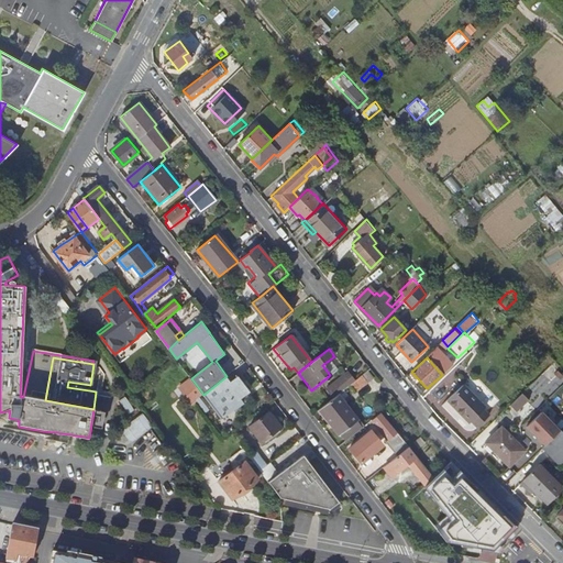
[(362,385),(357,388),(359,389),(363,386),(375,375),(370,368),(362,375),(357,379),(362,385)]
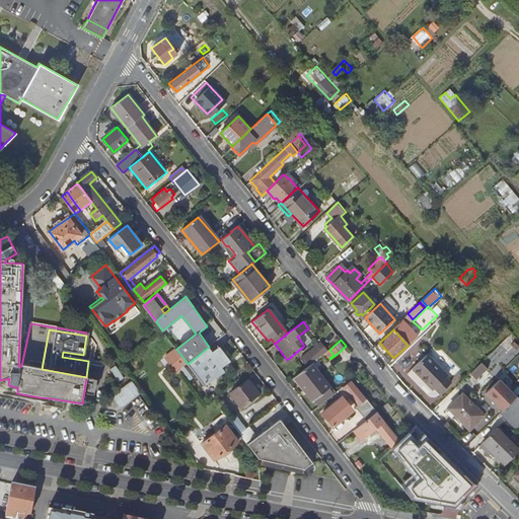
[(308,366),(318,358),(324,353),(325,353),(325,352),(319,344),(302,358),(308,366)]
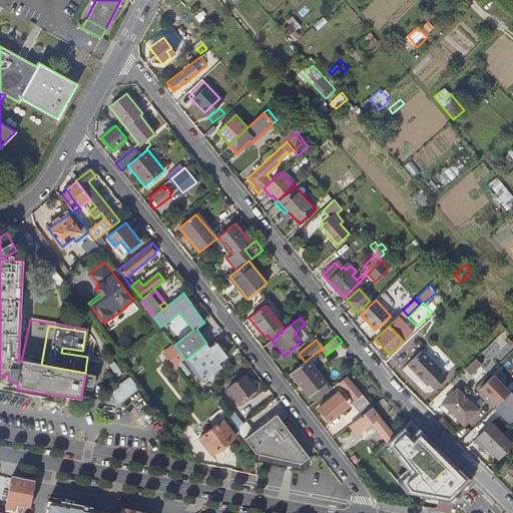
[(210,348),(206,343),(185,360),(201,381),(222,365),(219,362),(228,355),(218,342),(210,348)]
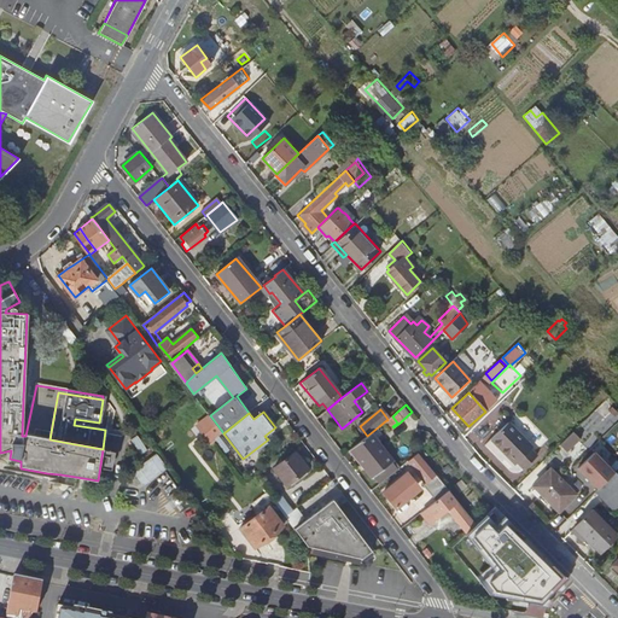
[(221,430),(214,420),(202,429),(209,439),(221,430)]
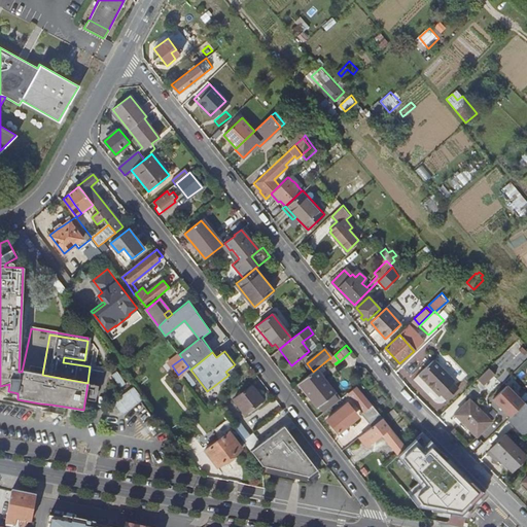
[(417,374),(432,389),(434,388),(446,398),(457,387),(452,382),(454,380),(432,359),(417,374)]
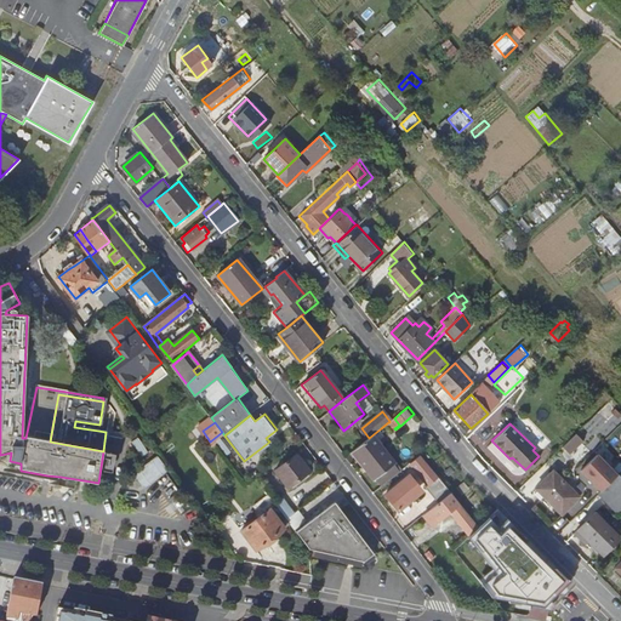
[(380,486),(402,469),(380,440),(386,434),(381,428),(369,438),(353,451),(380,486)]
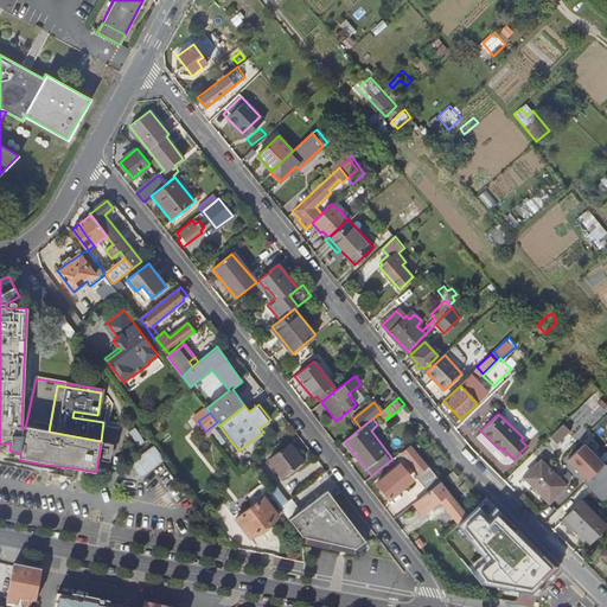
[(553,434),(551,435),(558,443),(572,430),(564,423),(553,434)]
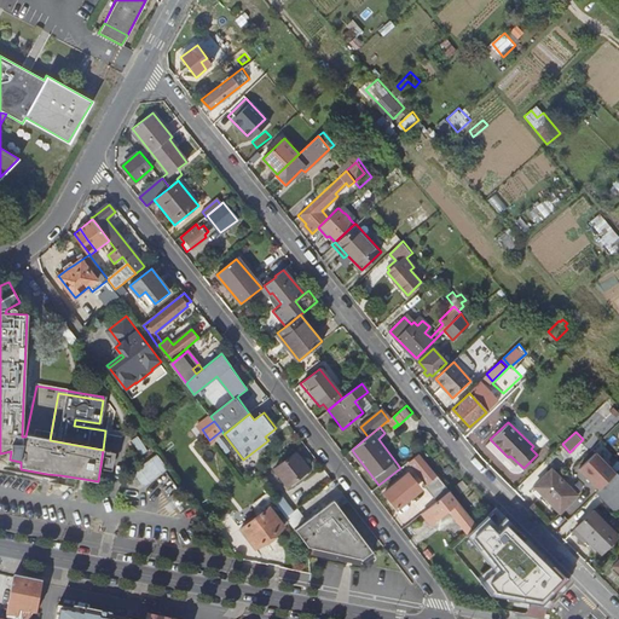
[(273,468),(285,486),(308,469),(295,452),(273,468)]
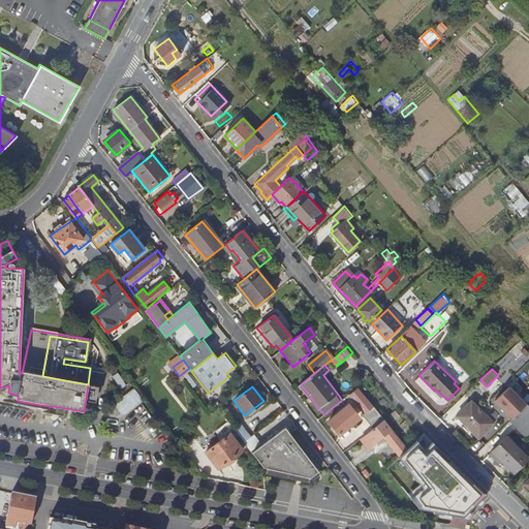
[(132,387),(116,404),(126,415),(144,398),(132,387)]
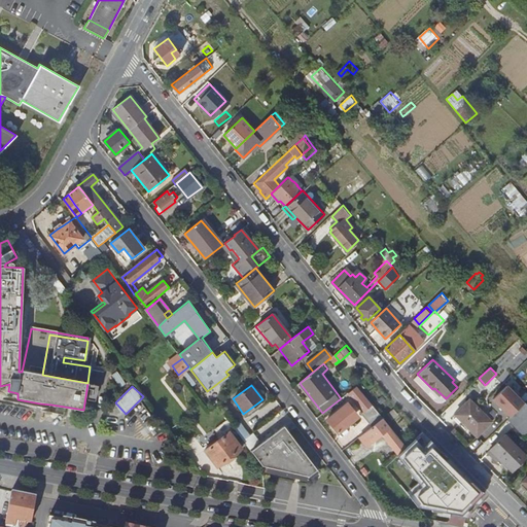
[(360,414),(372,427),(382,418),(356,387),(347,394),(362,412),(360,414)]
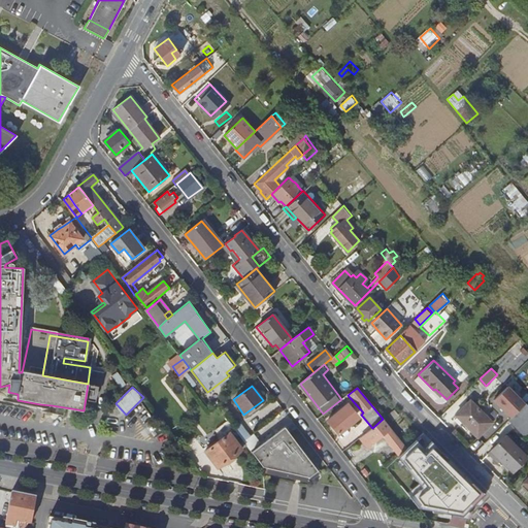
[(479,437),(492,423),(470,402),(454,419),(462,426),(465,424),(479,437)]
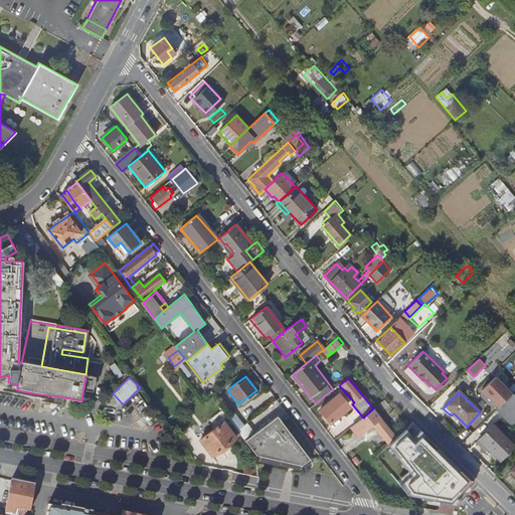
[(514,423),(514,394),(513,393),(497,409),(513,425),(514,423)]
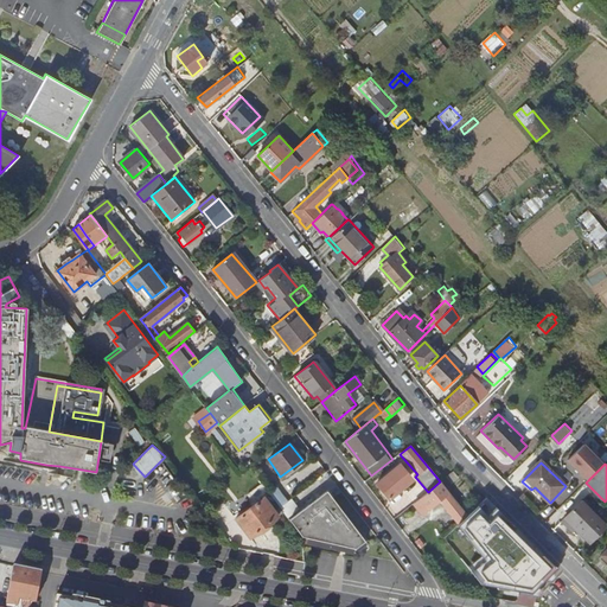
[(395,472),(394,470),(376,484),(389,499),(400,491),(394,485),(407,474),(401,467),(395,472)]
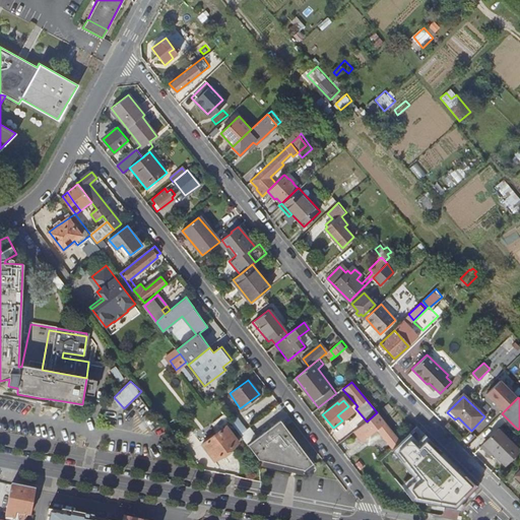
[(400,442),(377,412),(367,421),(353,432),(361,441),(377,428),(379,430),(376,432),(392,450),(400,442)]
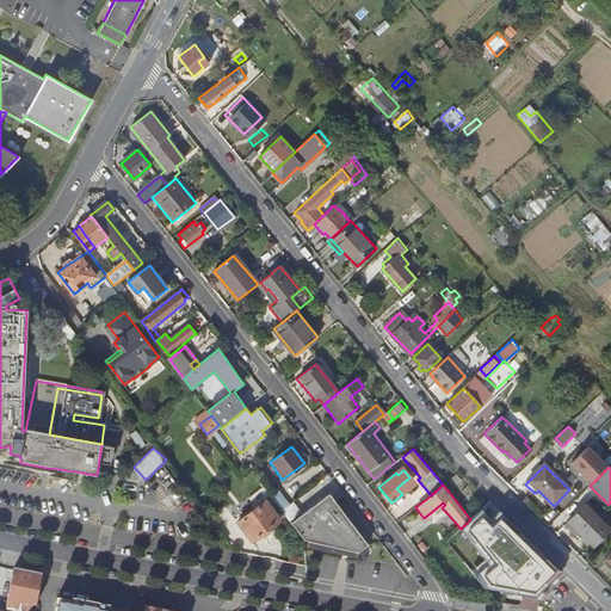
[(278,489),(271,495),(272,498),(283,510),(290,505),(278,489)]
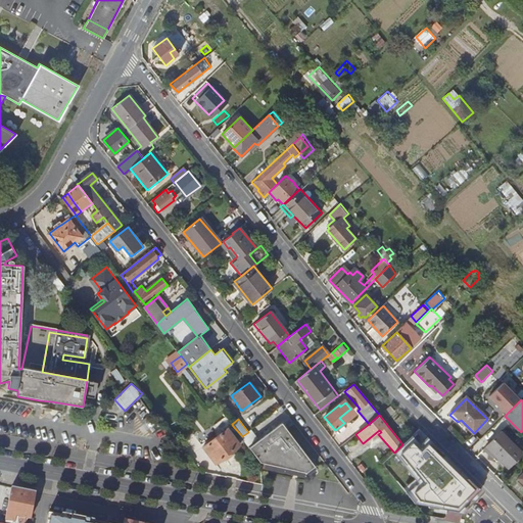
[(249,446),(260,462),(304,472),(313,466),(281,423),(249,446)]
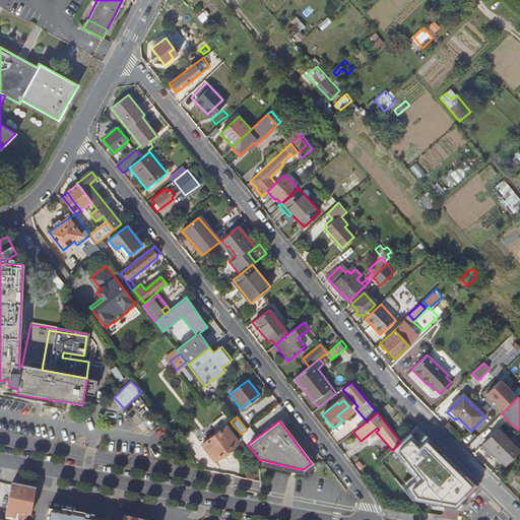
[(241,434),(232,424),(228,427),(226,427),(219,432),(202,444),(214,461),(239,443),(239,442),(243,438),(241,434)]
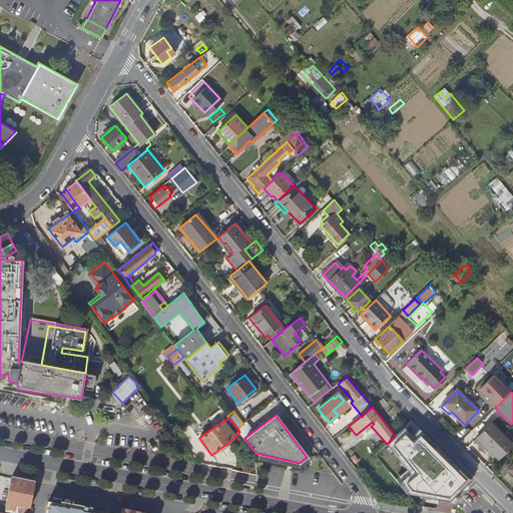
[(414,431),(419,437),(422,435),(414,427),(416,425),(412,421),(404,428),(406,430),(403,433),(408,437),(414,431)]
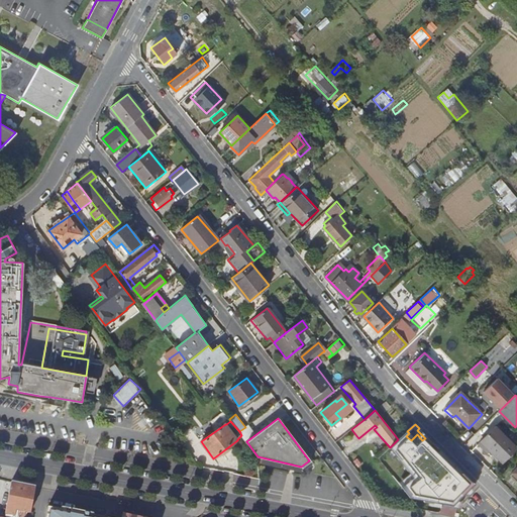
[(503,461),(516,448),(496,428),(479,444),(487,452),(491,449),(503,461)]
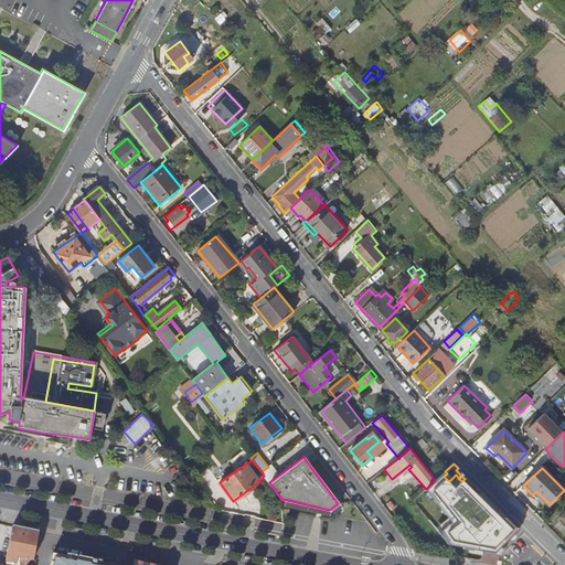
[(449,481),(460,494),(467,488),(461,481),(456,475),(449,481)]
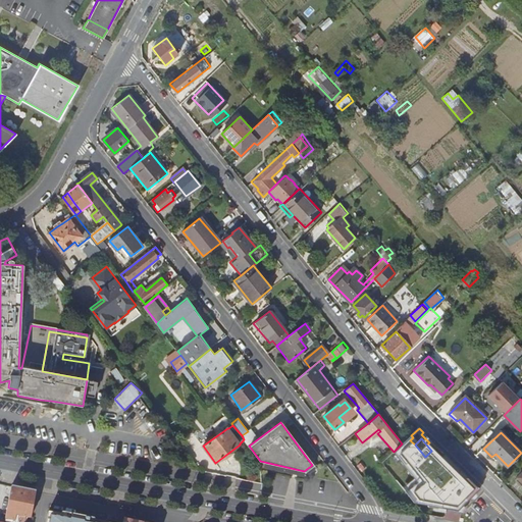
[(429,461),(434,466),(439,462),(434,456),(429,461)]
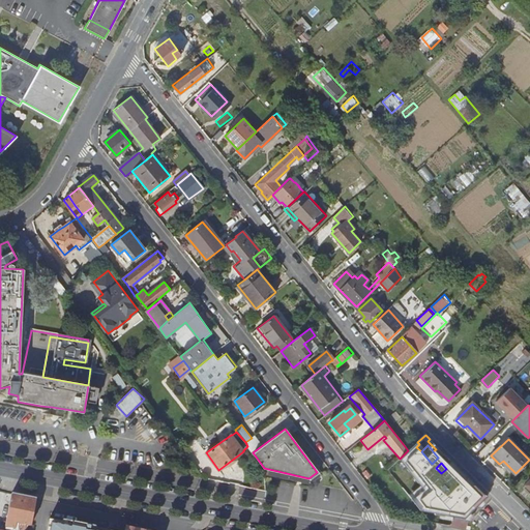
[(431,481),(416,496),(433,512),(447,498),(431,481)]
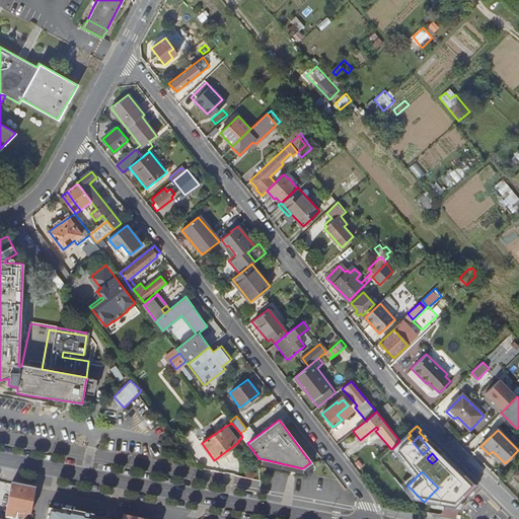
[(26,513),(30,514),(36,488),(12,483),(6,515),(25,518),(26,513)]
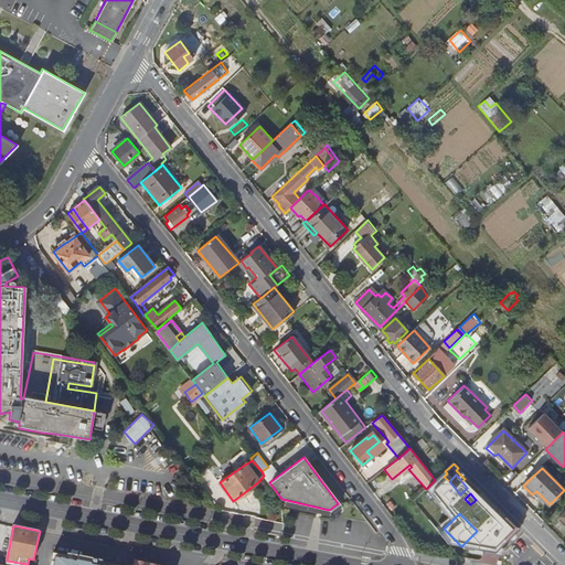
[(115,564),(53,553),(50,564),(115,564)]
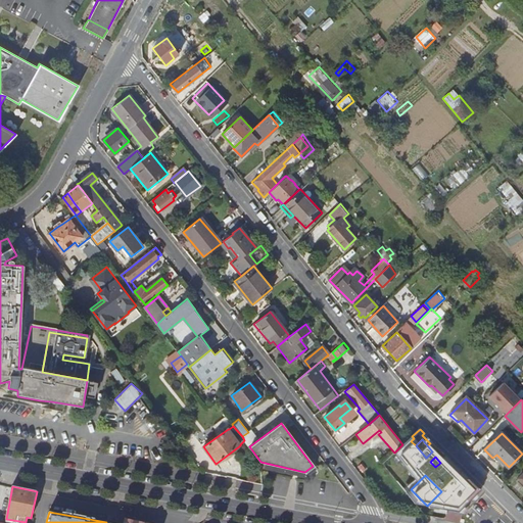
[(489,512),(485,516),(492,521),(496,517),(489,512)]
